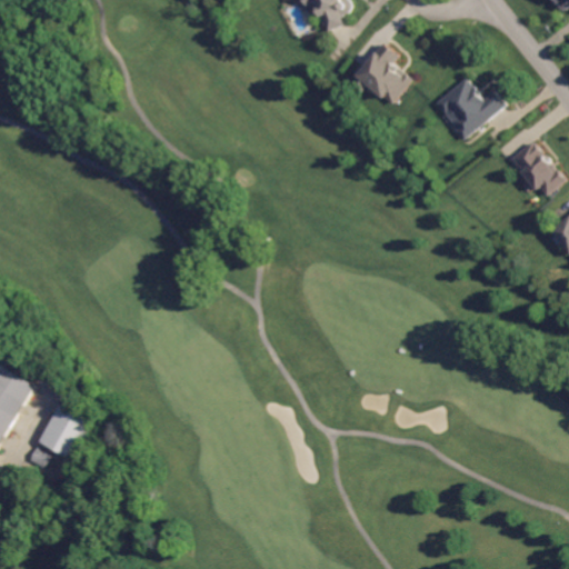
[(317,0),(351,0),(355,7),(352,12),(342,16),(347,27),(329,33),(317,0)]
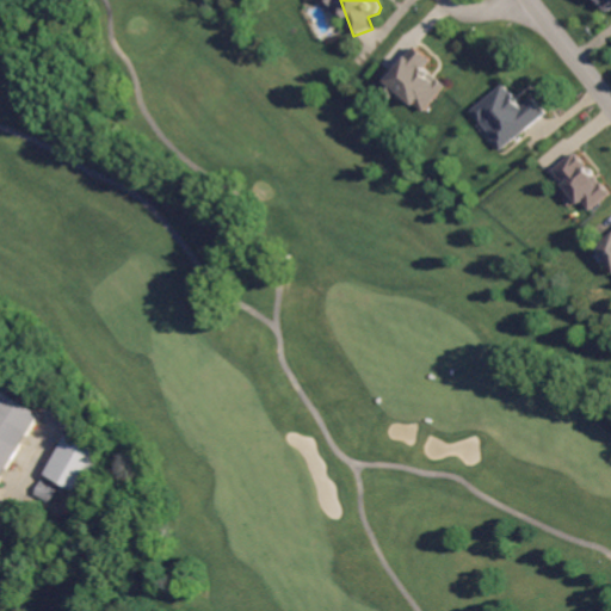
[(610,0),(594,0),(606,14),(610,10),(610,0)]
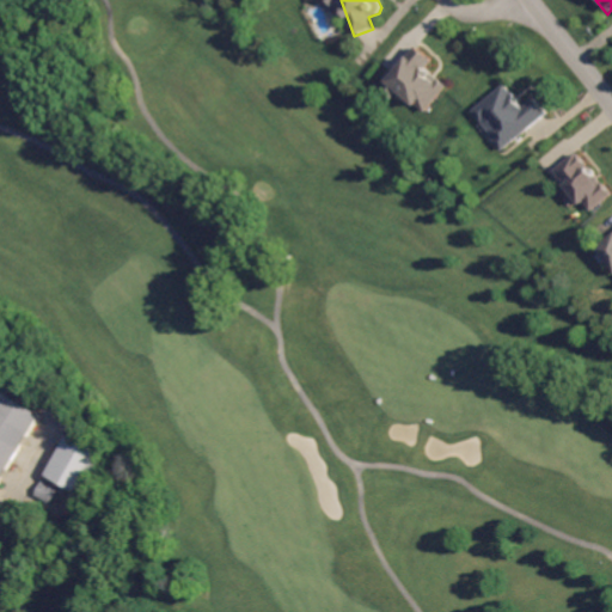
[(417,55),(381,93),(396,108),(405,98),(424,116),(451,89),(417,55)]
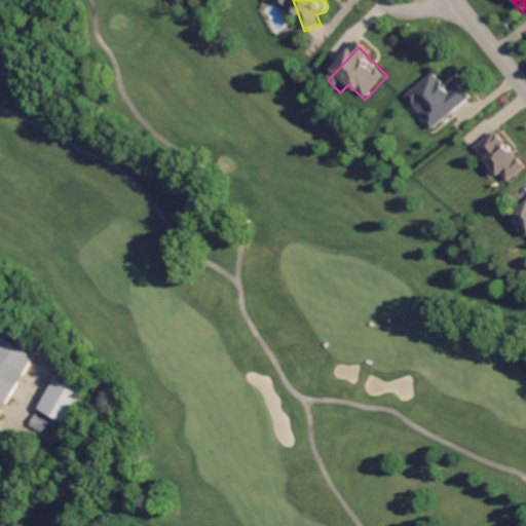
[(434,71),(403,95),(430,128),(472,96),(460,82),(449,90),(434,71)]
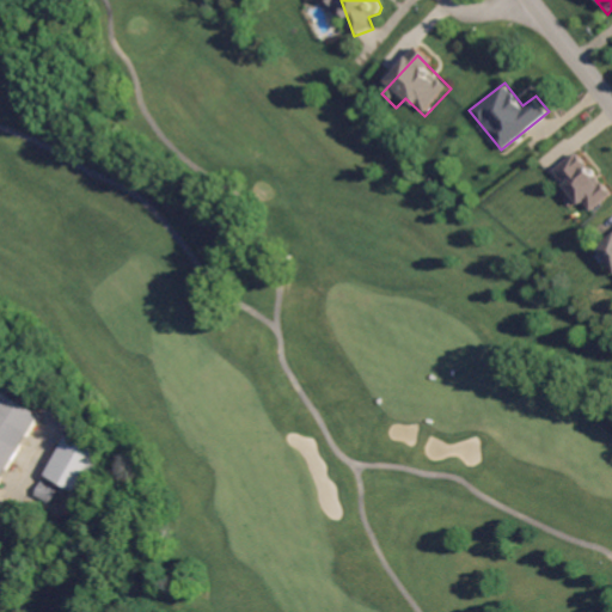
[(577,150),(611,193),(587,213),(552,170),(577,150)]
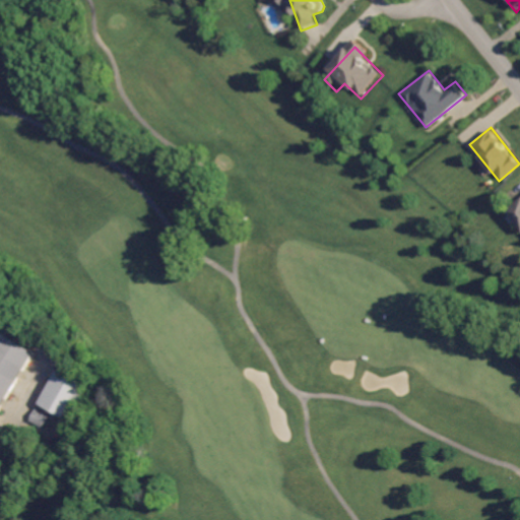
[(519,202),(509,211),(519,224),(519,202)]
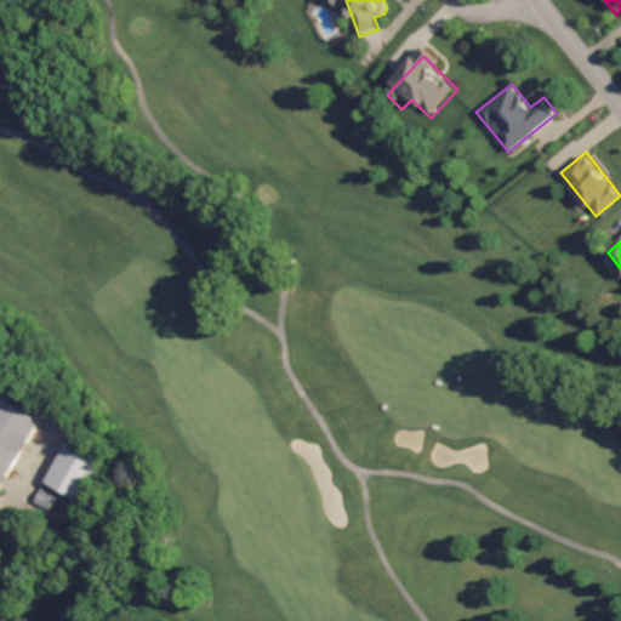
[(0,398),(0,483),(38,421),(0,398)]
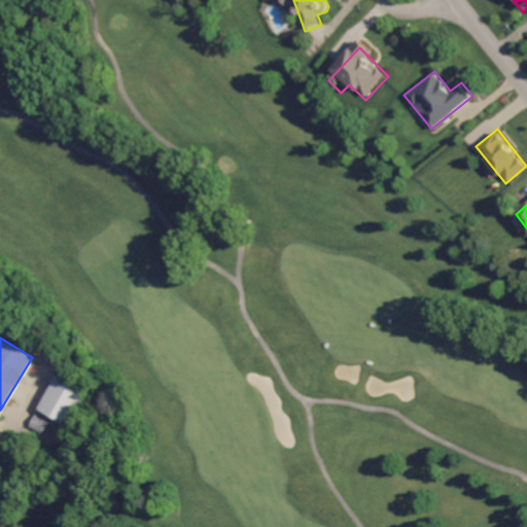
[(58,375),(90,392),(70,426),(38,410),(58,375)]
